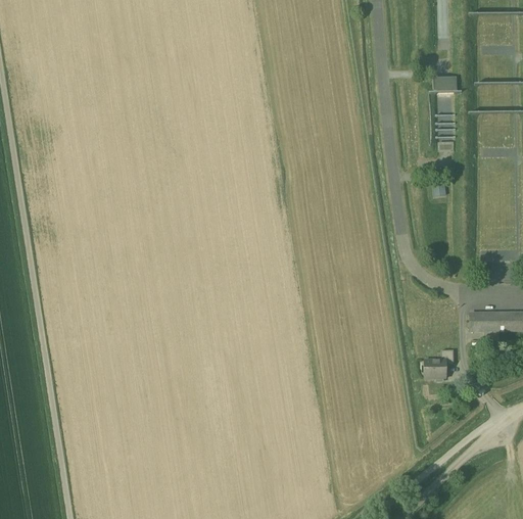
[(432,79),(432,93),(456,93),(456,79),(448,79),(448,77),(442,78),(442,79),(432,79)]
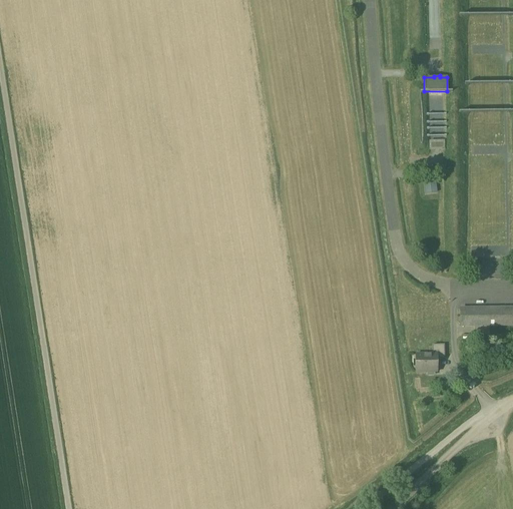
[(444,106),(428,106),(427,125),(444,125),(444,106)]
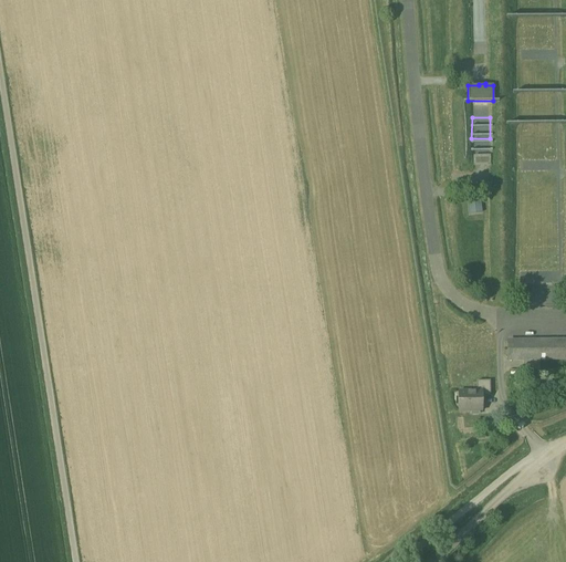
[(474,154),(474,163),(491,163),(490,154),(474,154)]
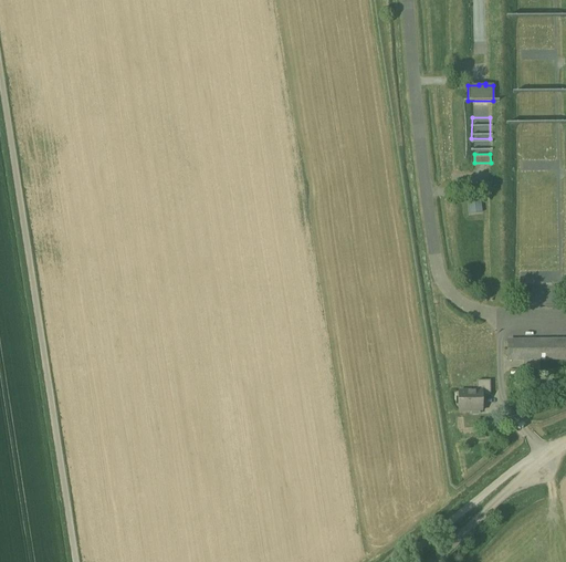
[(481,197),(468,198),(469,210),(482,209),(481,197)]
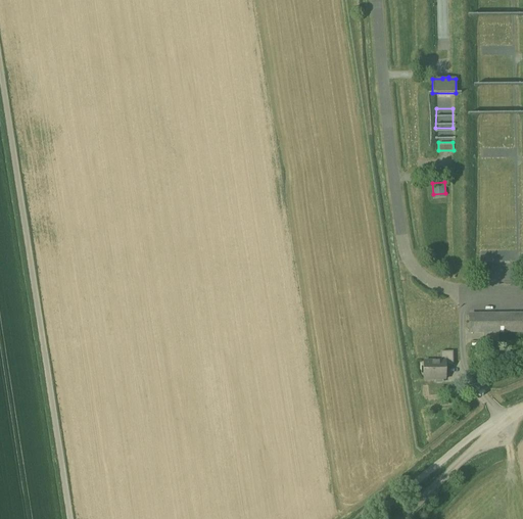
[(522,311),(498,312),(469,313),(469,330),(483,329),(498,330),(522,329),(522,311)]
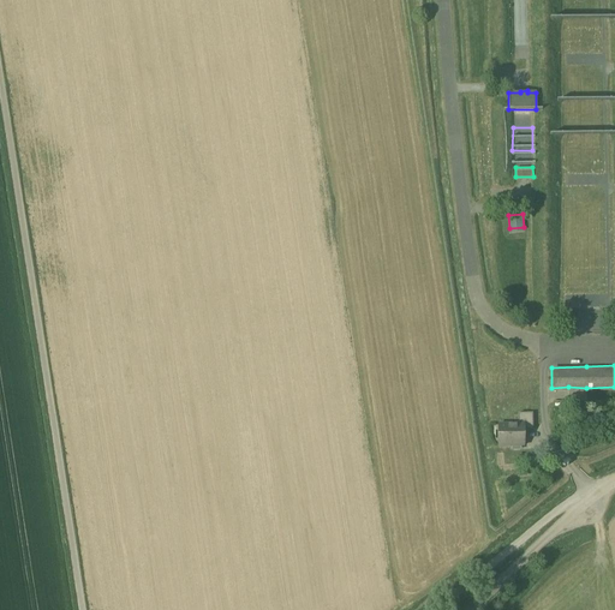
[(533,426),(532,410),(519,410),(519,422),(525,422),(525,426),(533,426)]
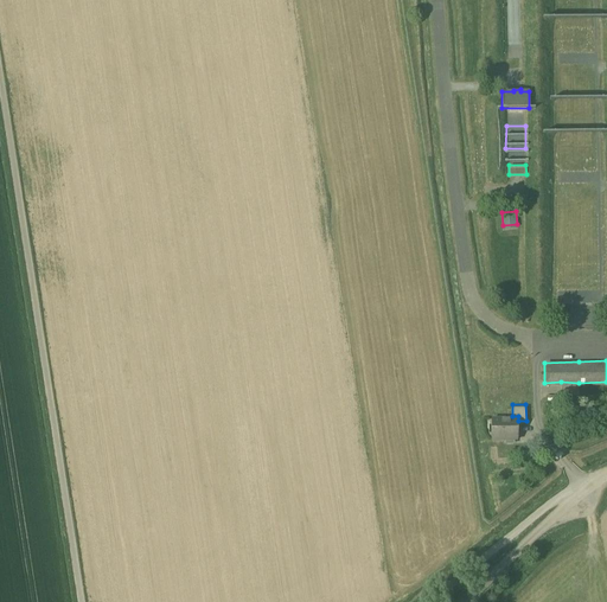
[(512,416),(491,416),(491,436),(518,436),(518,421),(518,416),(512,416)]
